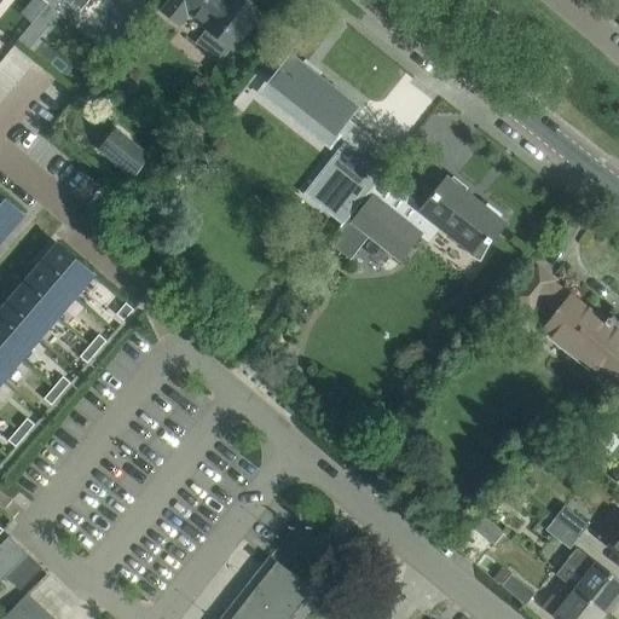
[(65,0),(81,12),(90,0),(65,0)]
